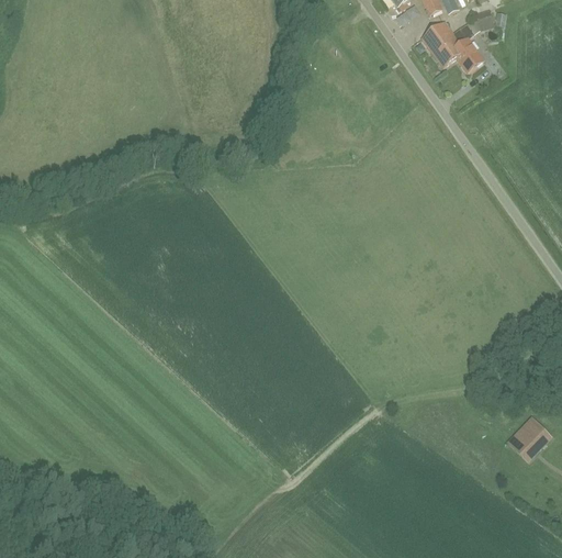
[(423,0),(429,15),(444,9),(439,0),(423,0)]
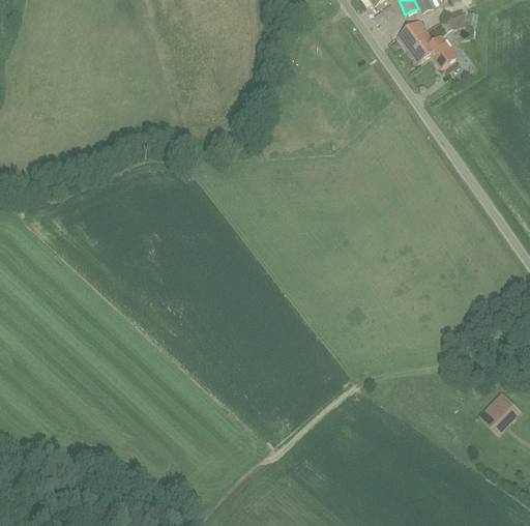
[(416,0),(422,12),(434,7),(431,0),(416,0)]
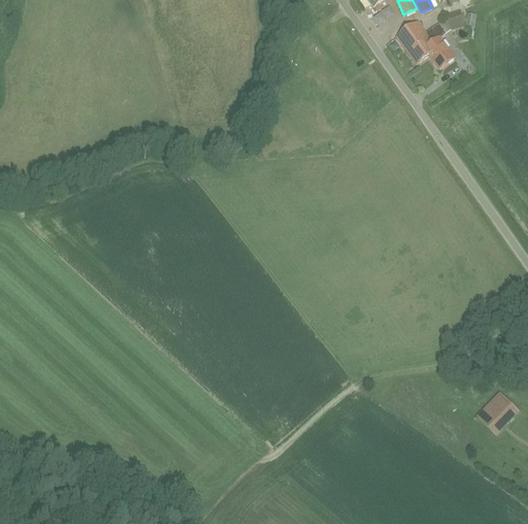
[(446,31),(452,27),(452,28),(466,24),(461,8),(448,12),(449,18),(438,22),(446,31)]
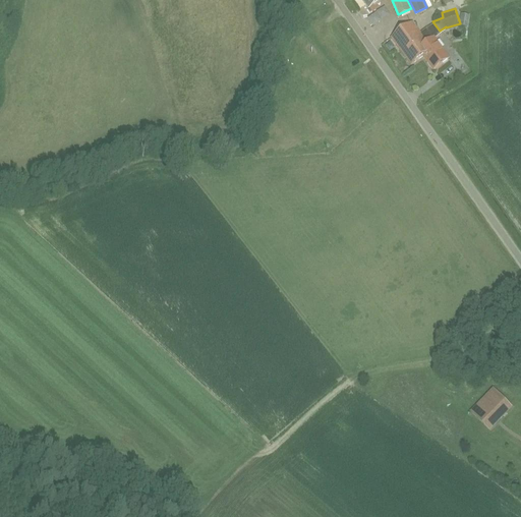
[(427,41),(412,19),(391,36),(411,62),(423,53),(425,56),(433,67),(448,56),(433,37),(427,41)]
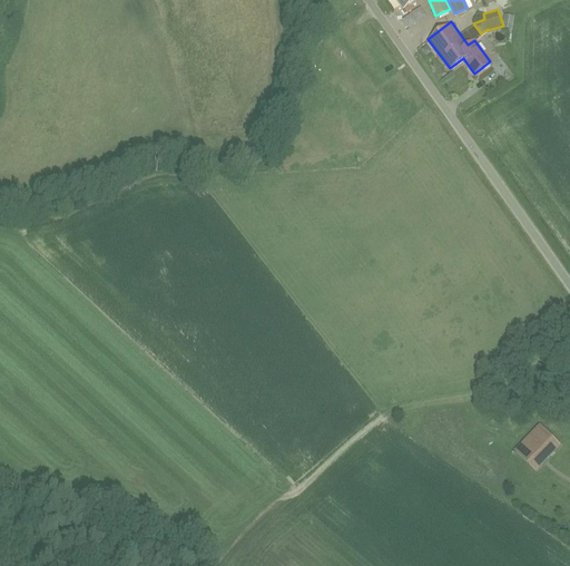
[(540,421),(521,441),(541,461),(560,441),(540,421)]
